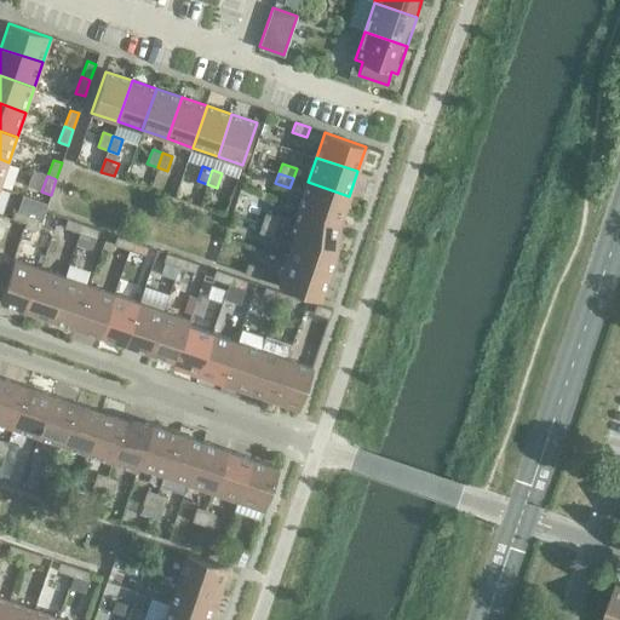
[(349,196),(308,182),(299,207),(340,222),(349,196)]
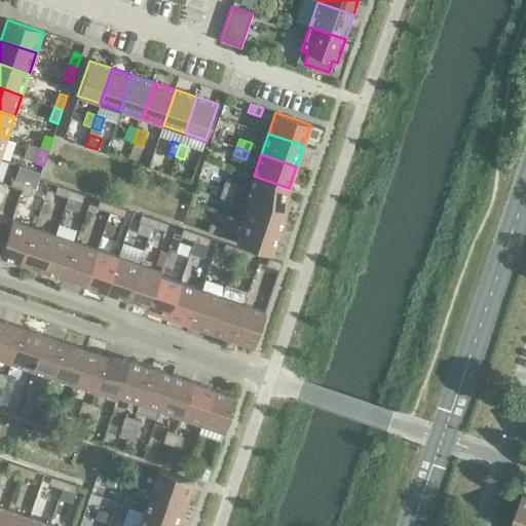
[(41,173),(19,165),(14,178),(25,182),(34,184),(36,185),(41,173)]
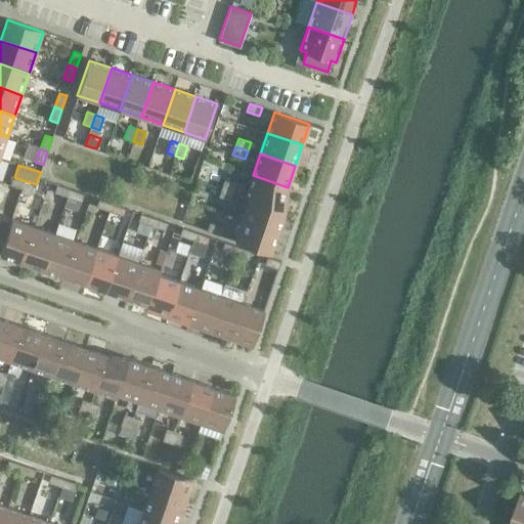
[(288,187),(253,175),(245,198),(249,199),(285,211),(285,210),(288,187)]
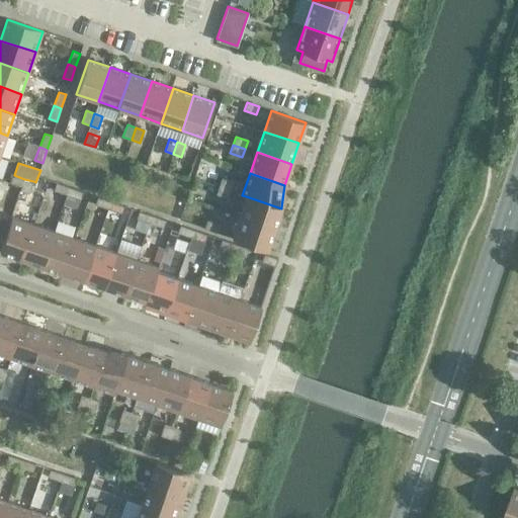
[(10,183),(22,187),(24,179),(14,175),(13,174),(10,183)]
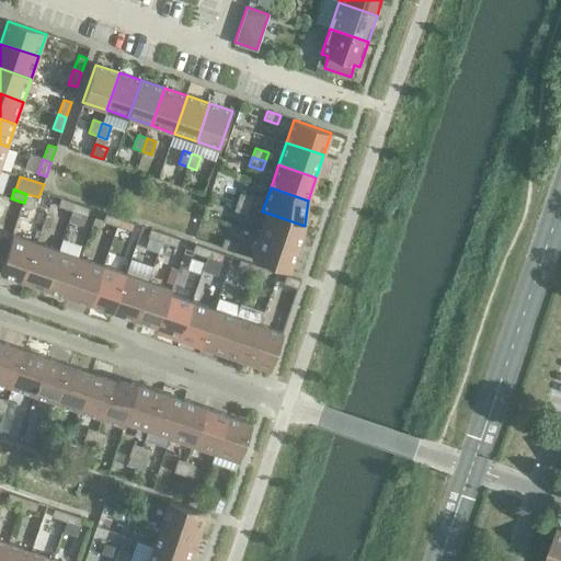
[(240,193),(237,202),(250,206),(253,197),(240,193)]
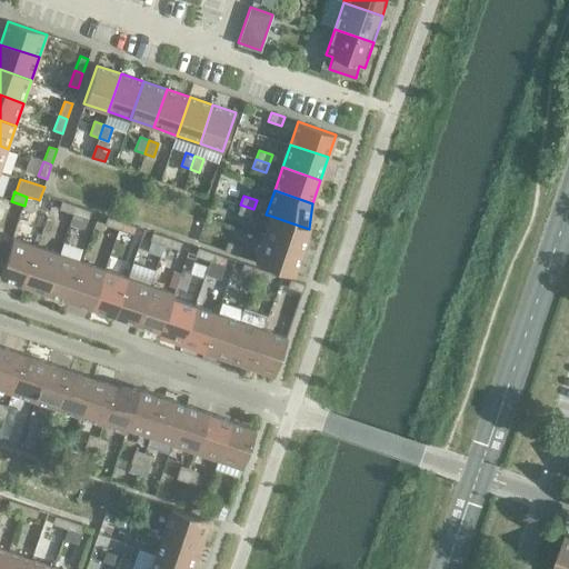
[(37,199),(27,197),(25,206),(22,209),(32,212),(37,199)]
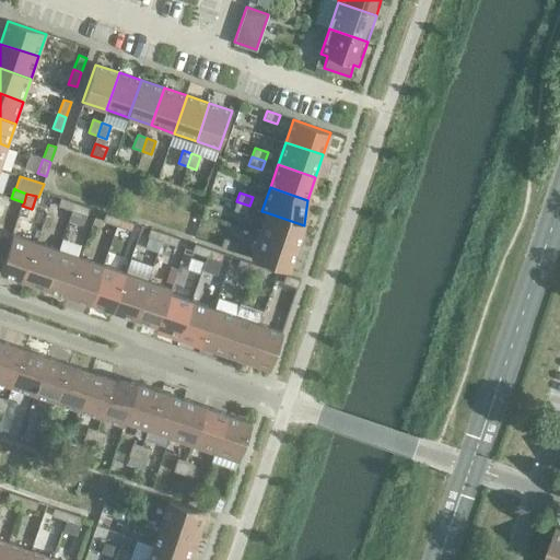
[(76,202),(61,198),(58,207),(72,211),(76,202)]
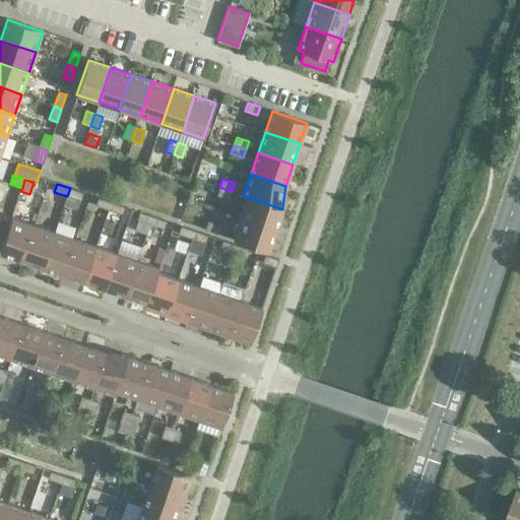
[(232,191),(219,187),(217,195),(229,199),(232,191)]
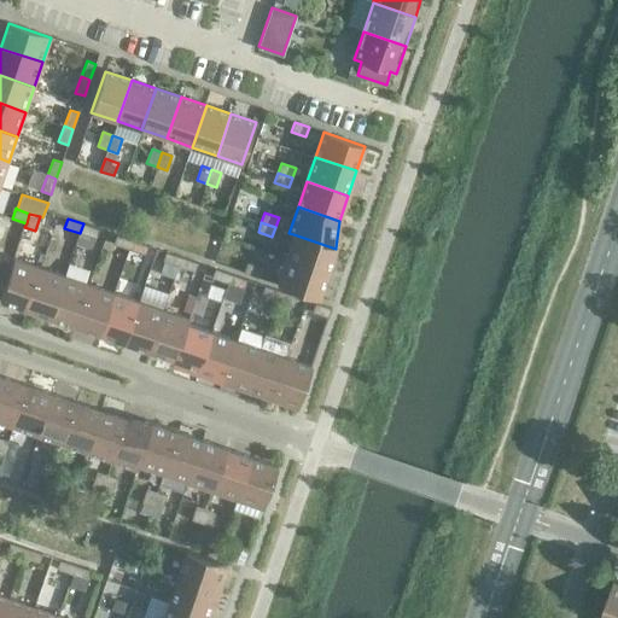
[(99,229),(83,223),(80,233),(95,239),(99,229)]
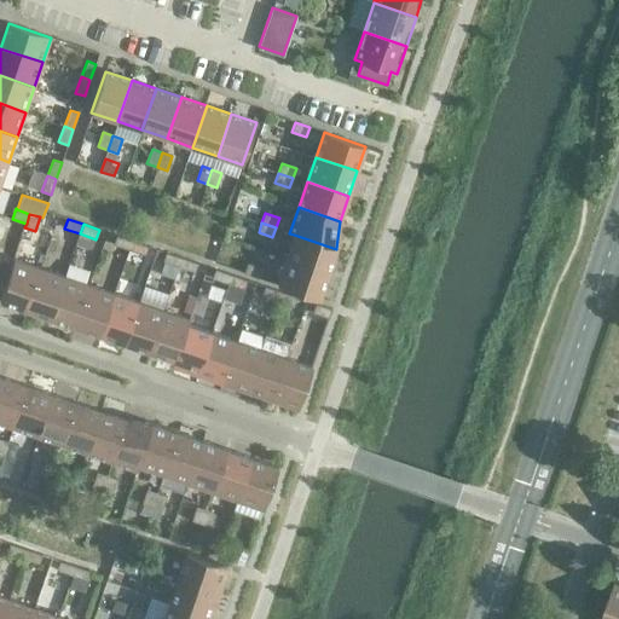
[(336,249),(294,235),(285,260),(328,273),(336,249)]
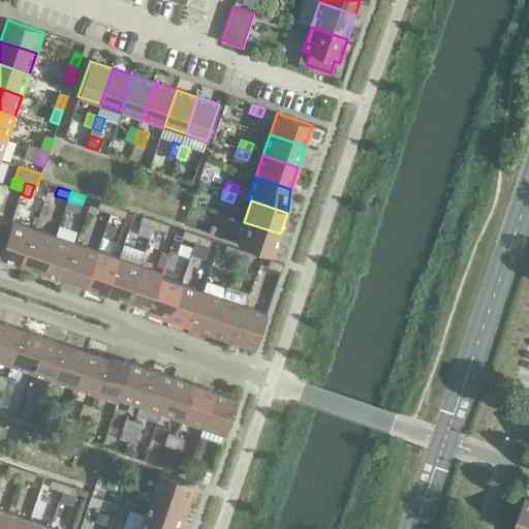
[(114,206),(100,201),(97,210),(111,214),(114,206)]
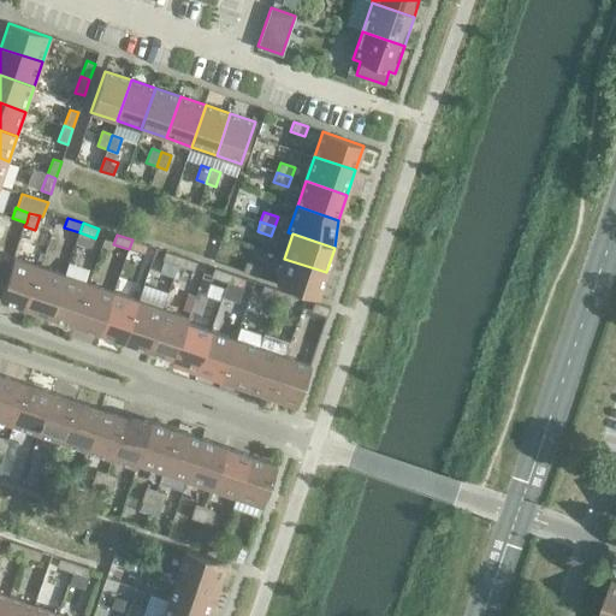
[(148,246),(132,240),(129,249),(144,255),(148,246)]
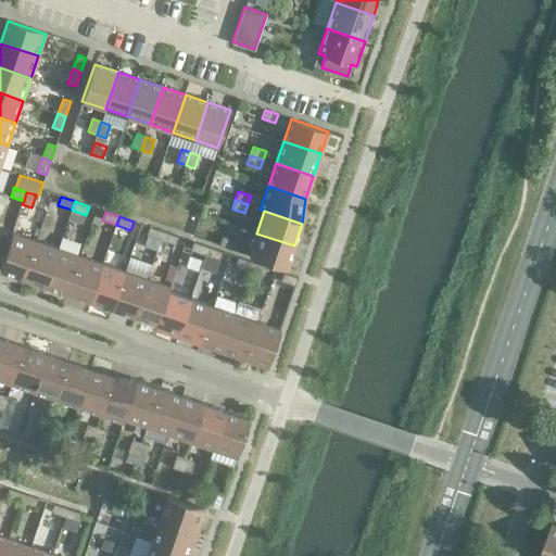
[(164,231),(149,227),(147,236),(160,240),(161,240),(164,231)]
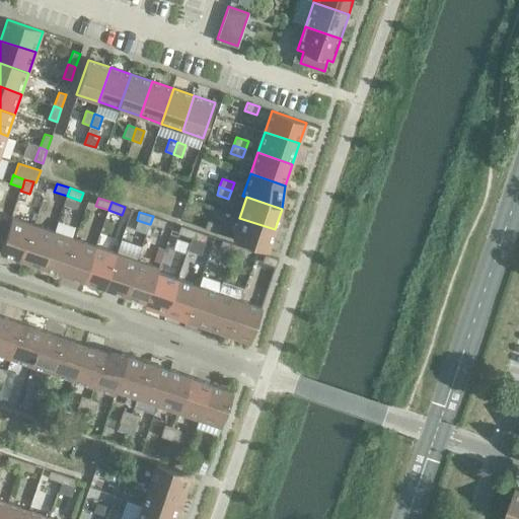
[(166,221),(153,216),(150,224),(163,229),(166,221)]
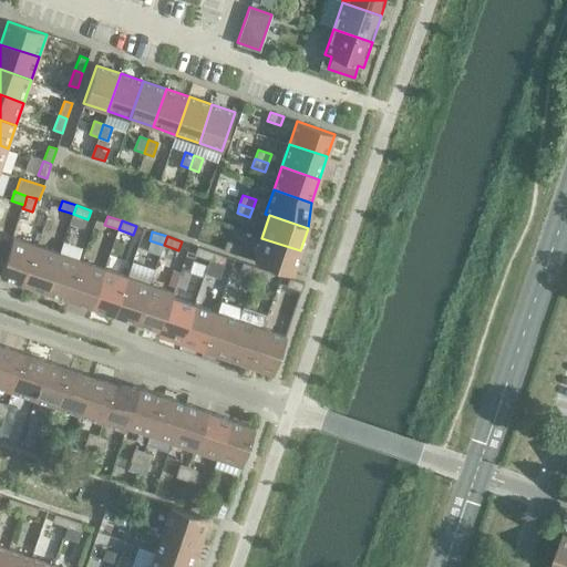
[(37,245),(13,237),(0,275),(22,284),(37,245)]
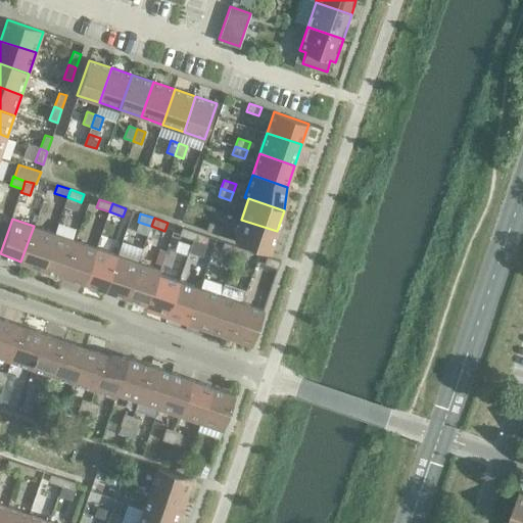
[(277,231),(241,220),(234,240),(270,252),(277,231)]
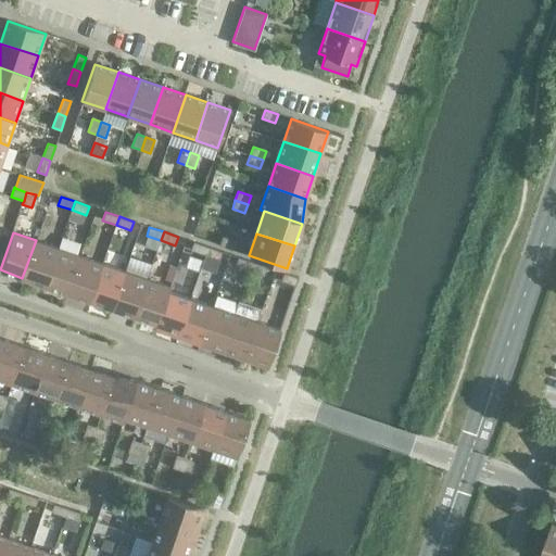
[(147,236),(143,247),(156,251),(160,240),(147,236)]
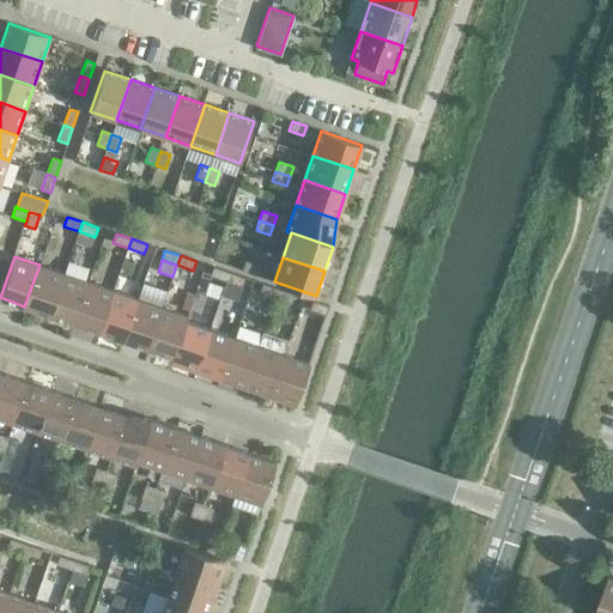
[(246,260),(242,271),(256,275),(260,265),(246,260)]
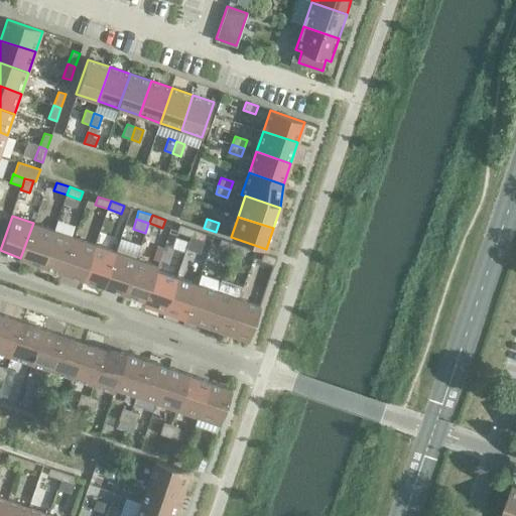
[(53,230),(33,223),(20,258),(41,265),(53,230)]
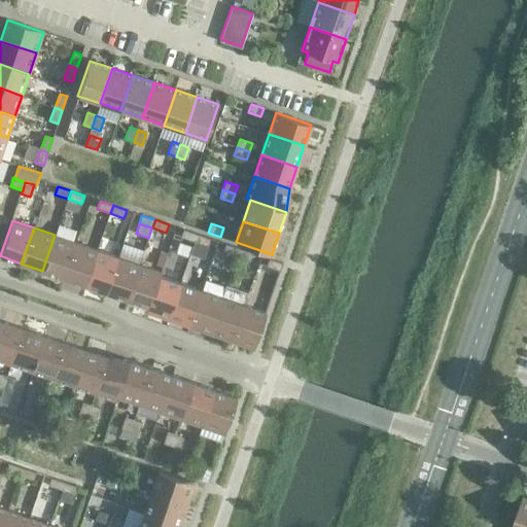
[(198,234),(184,230),(181,238),(195,242),(198,234)]
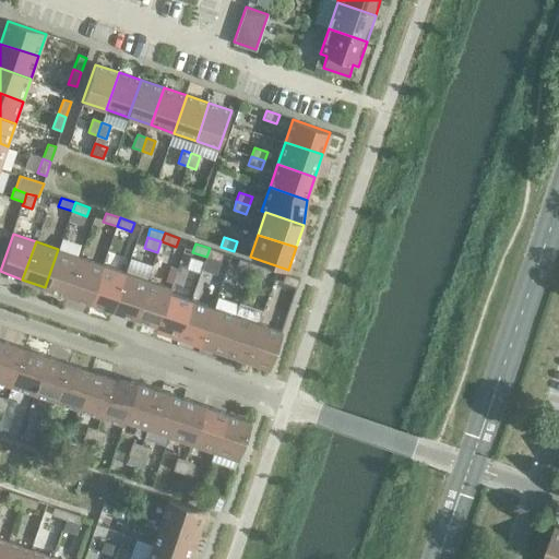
[(224,253),(210,248),(206,257),(221,262),(224,253)]
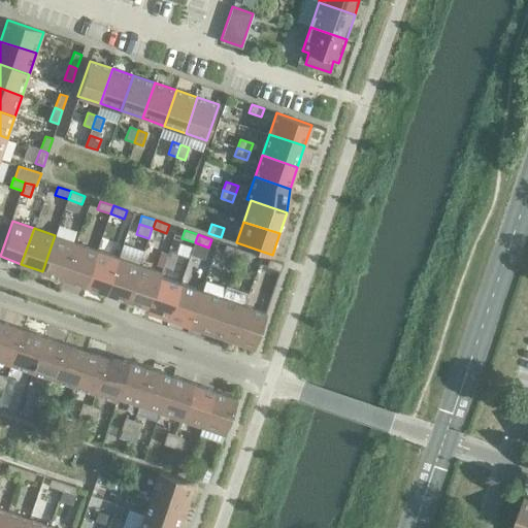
[(76,242),(55,235),(42,271),(63,278),(76,242)]
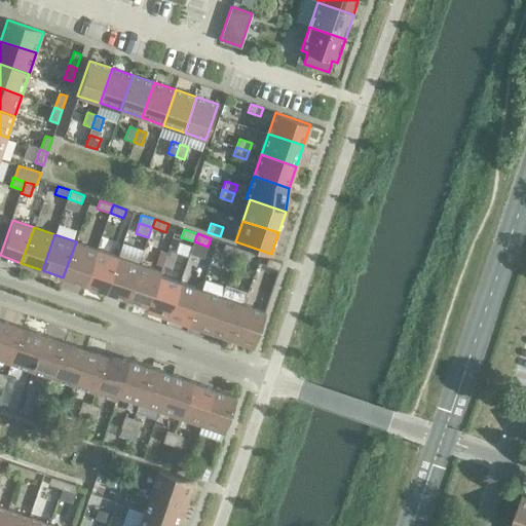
[(97,249),(76,241),(63,277),(84,285),(97,249)]
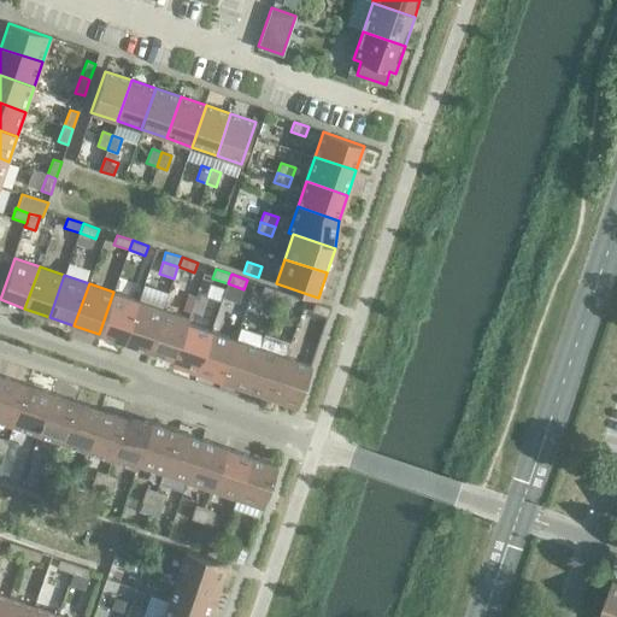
[(281,291),(264,286),(262,295),(277,300),(281,291)]
